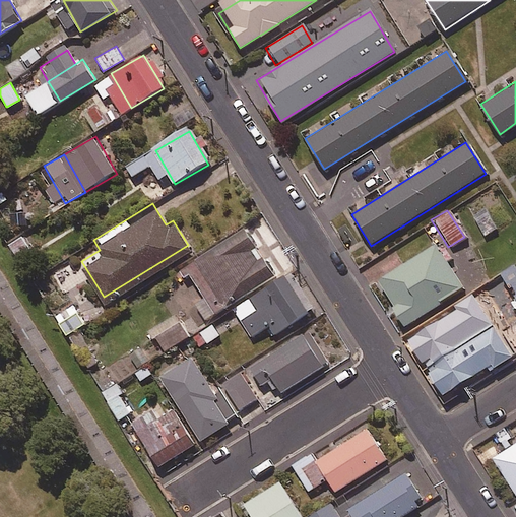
[(244,222),(189,257),(217,303),(272,268),(244,222)]
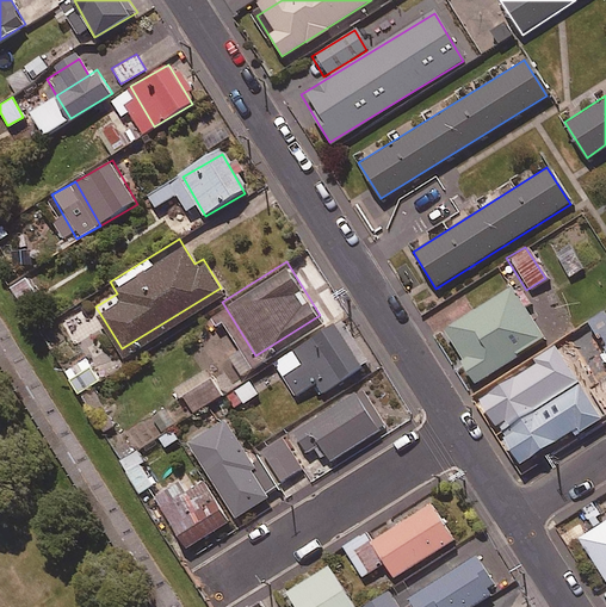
[(508,289),(444,329),(475,379),(539,339),(508,289)]
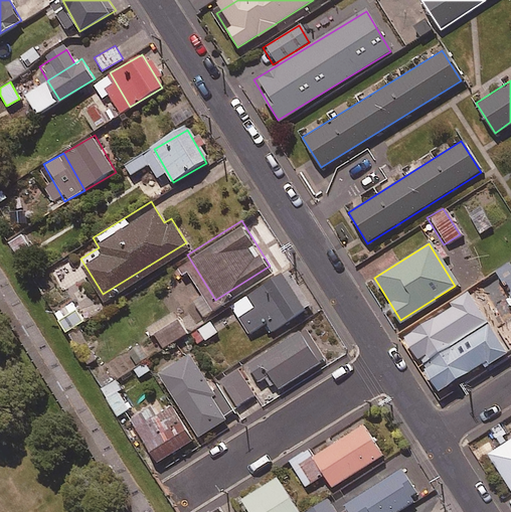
[(510,290),(510,270),(506,263),(493,272),(506,294),(510,290)]
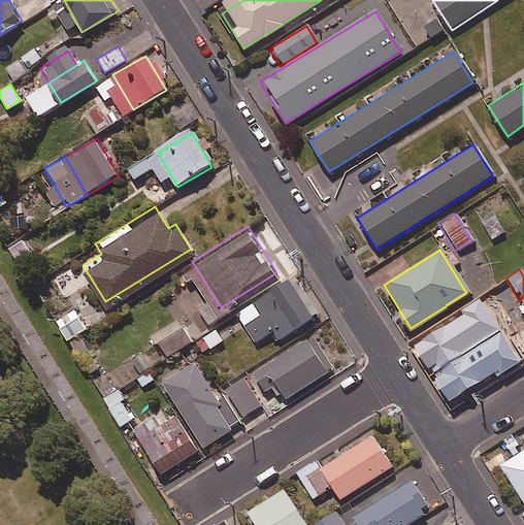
[(291,277),(257,297),(280,335),(314,316),(291,277)]
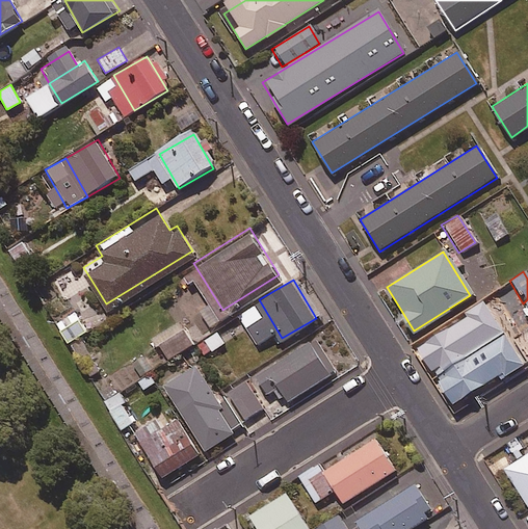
[(485,306),(422,345),(457,402),(521,362),(485,306)]
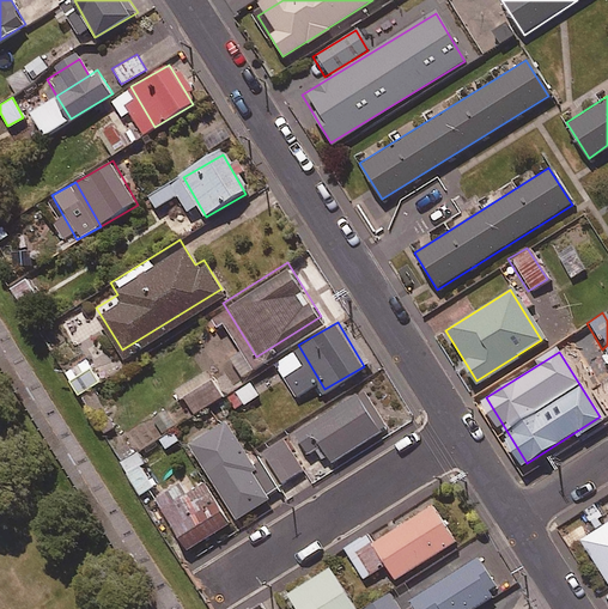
[(97,377),(84,354),(62,366),(76,389),(97,377)]
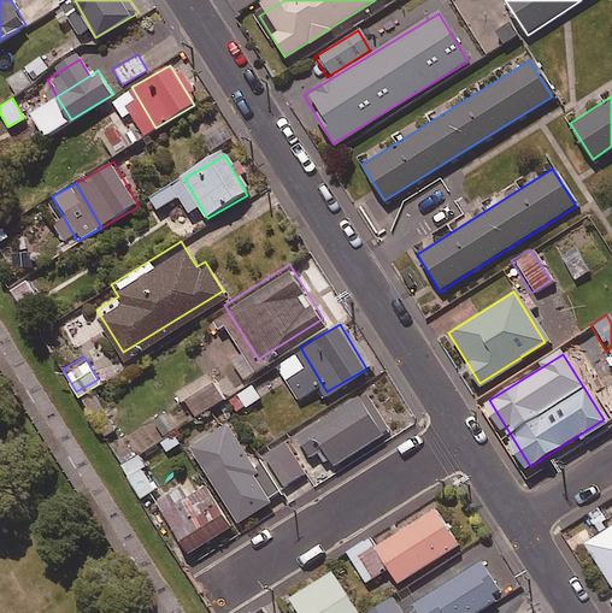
[(221,393),(210,377),(183,395),(194,411),(221,393)]
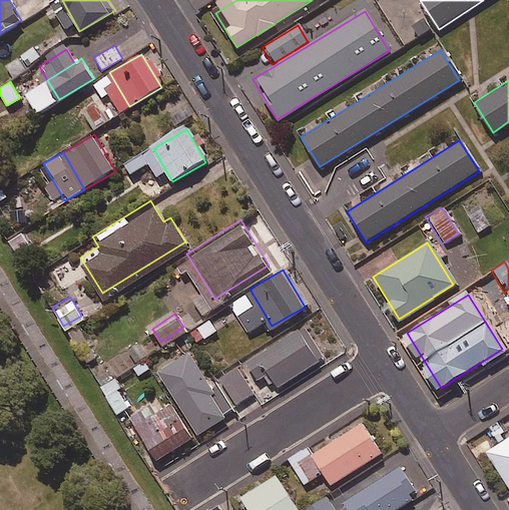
[(214,326),(207,316),(188,328),(195,338),(214,326)]
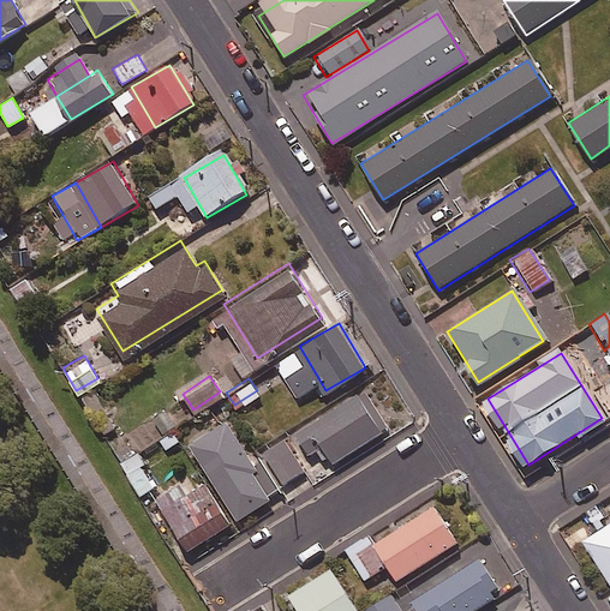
[(359,390),(310,420),(333,457),(382,427),(359,390)]
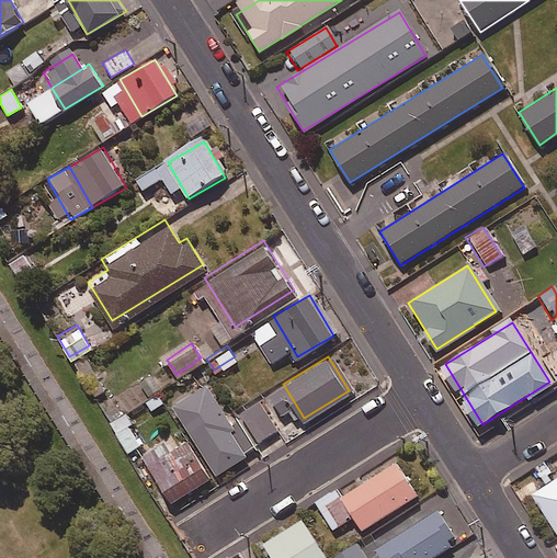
[(246,450),(203,378),(172,397),(214,468),(246,450)]
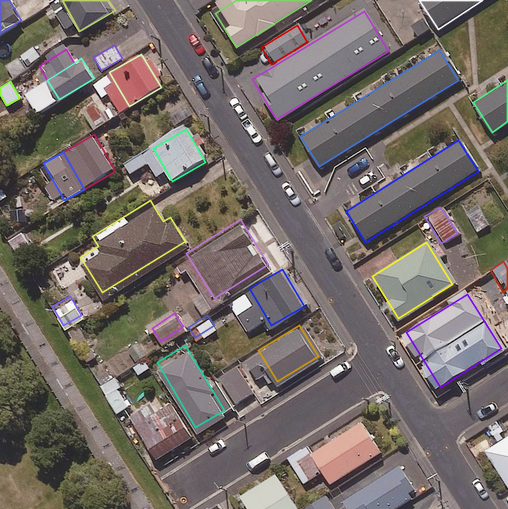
[(251,388),(234,362),(215,375),(233,401),(251,388)]
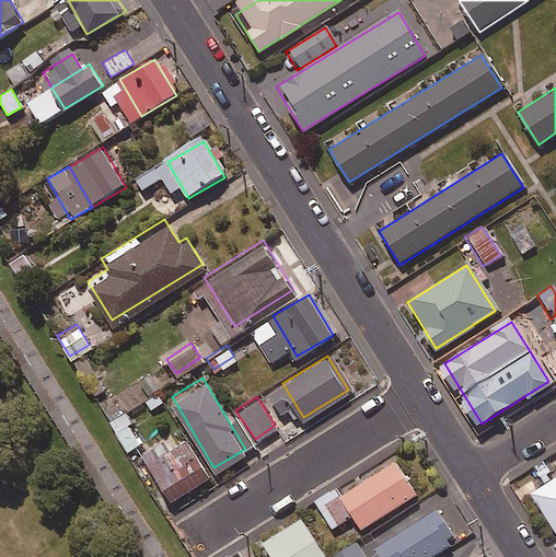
[(139,441),(123,408),(107,416),(123,449),(139,441)]
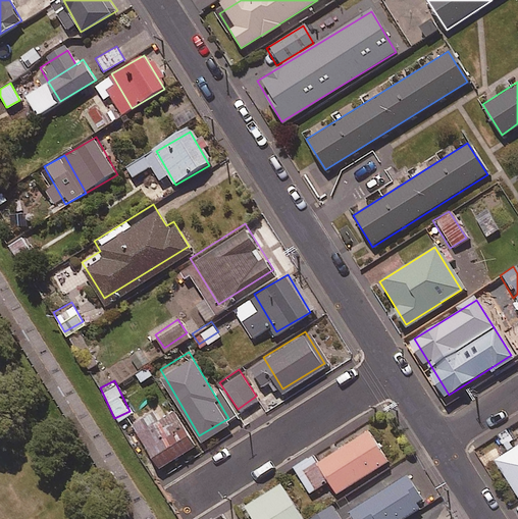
[(191,440),(168,407),(138,427),(161,461),(191,440)]
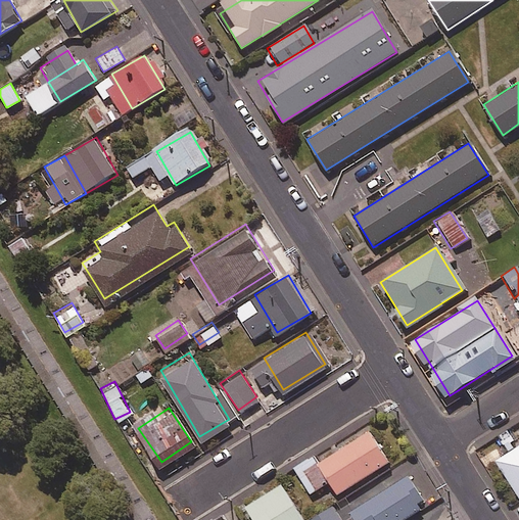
[(368,426),(316,456),(335,488),(386,459),(368,426)]
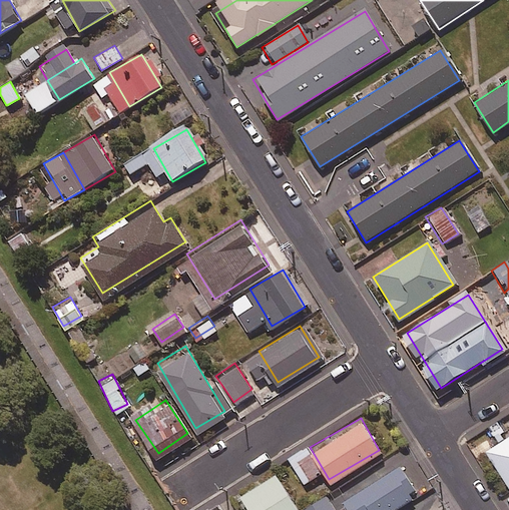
[(508,430),(484,447),(508,487),(508,486),(508,430)]
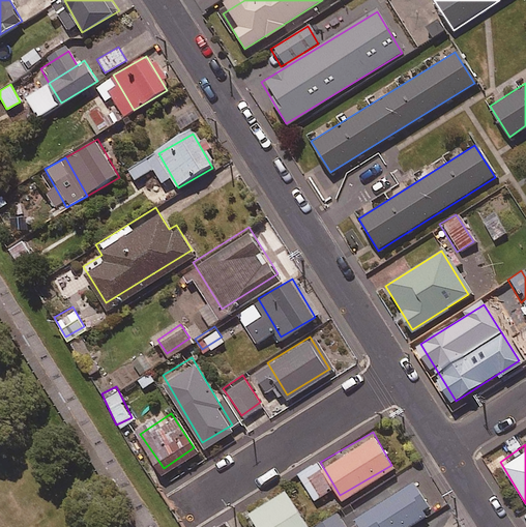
[(412,477),(355,514),(363,526),(391,526),(429,503),(412,477)]
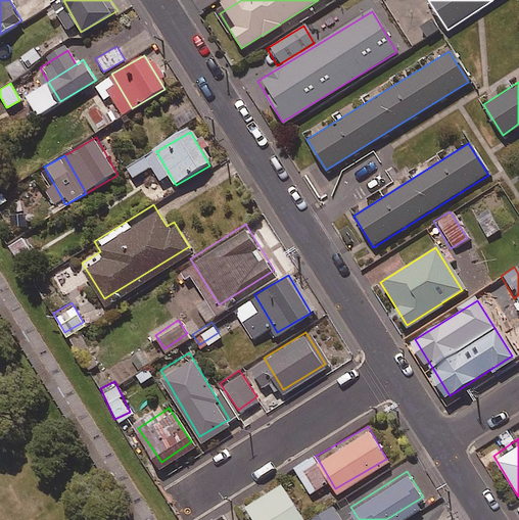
[(281,479),(243,501),(253,519),(294,519),(302,516),(281,479)]
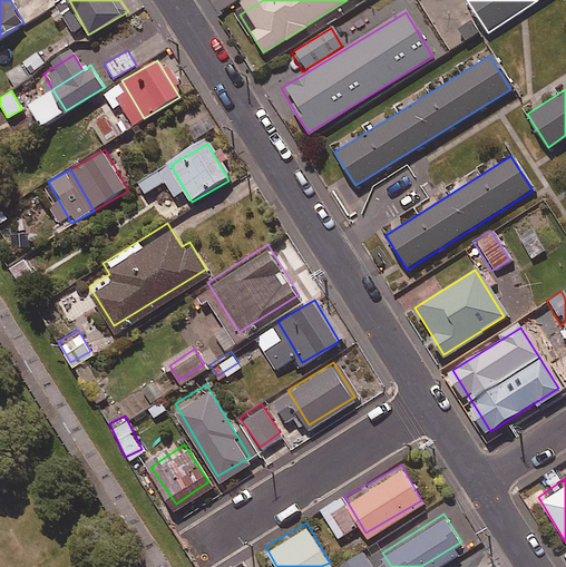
[(372,566),(361,549),(334,566),(372,566)]
